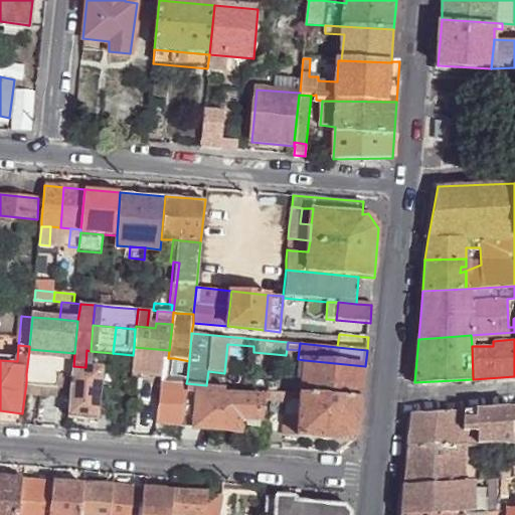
[(131,376),(160,379),(163,357),(168,358),(169,350),(134,347),(133,355),(131,376)]
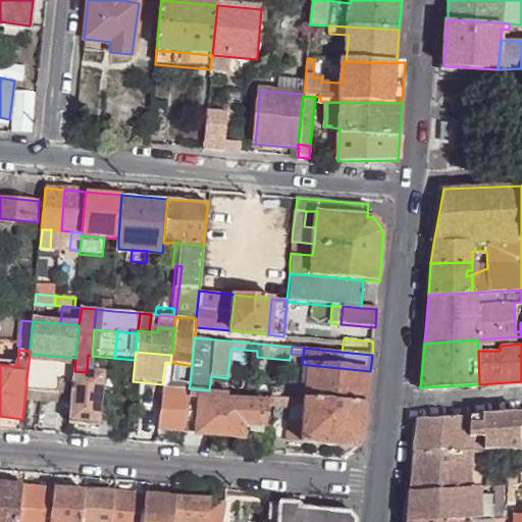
[(75,358),(30,354),(27,378),(52,380),(72,383),(74,371),(75,358)]
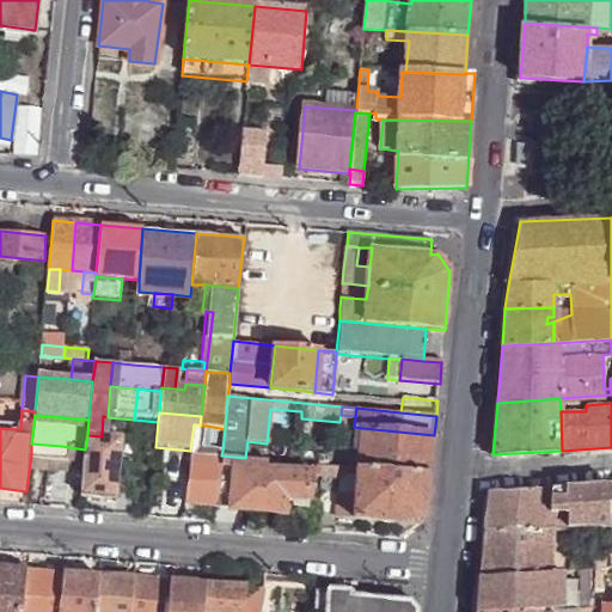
[(203,459),(204,450),(207,426),(200,426),(194,424),(190,451),(189,458),(203,459)]
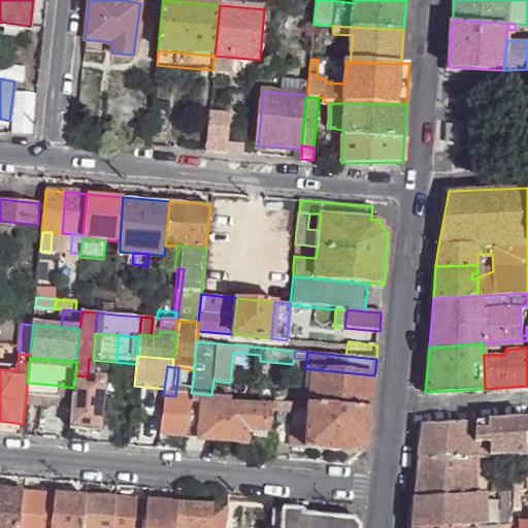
[(371,409),(374,375),(312,369),(309,404),(371,409)]
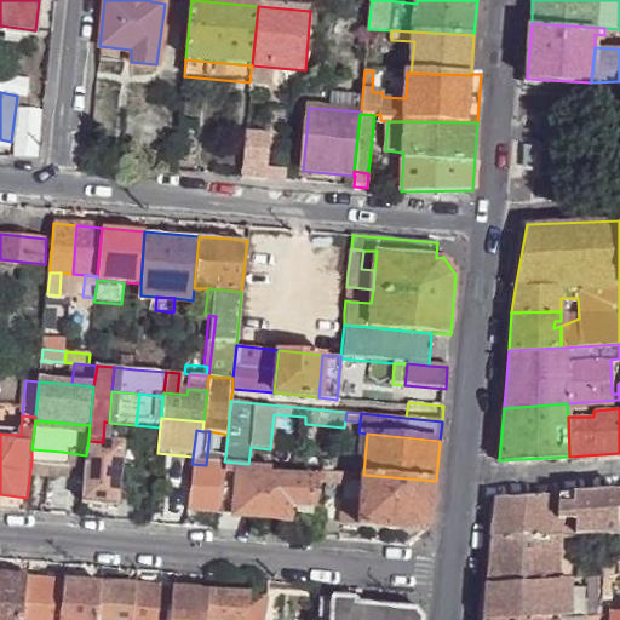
[(86,455),(81,503),(116,506),(121,453),(102,451),(103,442),(89,441),(86,455)]
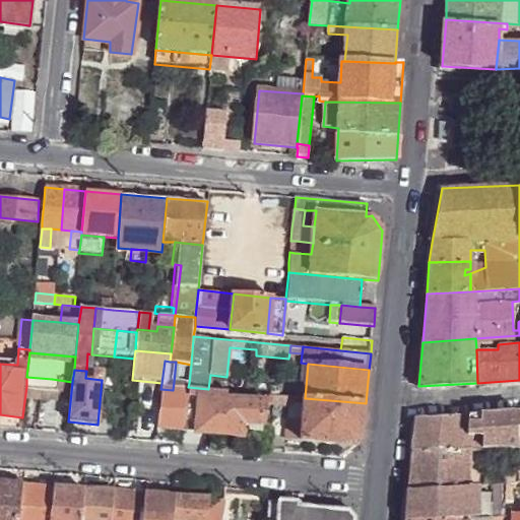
[(52,379),(26,377),(26,386),(51,388),(52,379)]
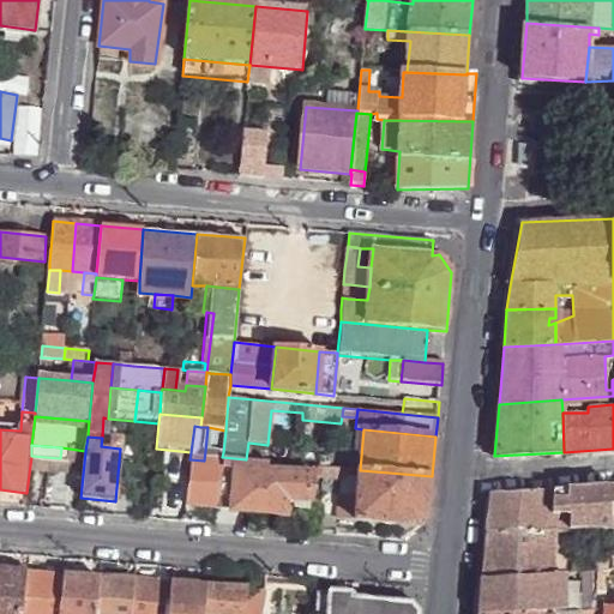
[(221,467),(222,457),(223,452),(205,451),(204,461),(190,459),(186,506),(217,509),(221,467)]
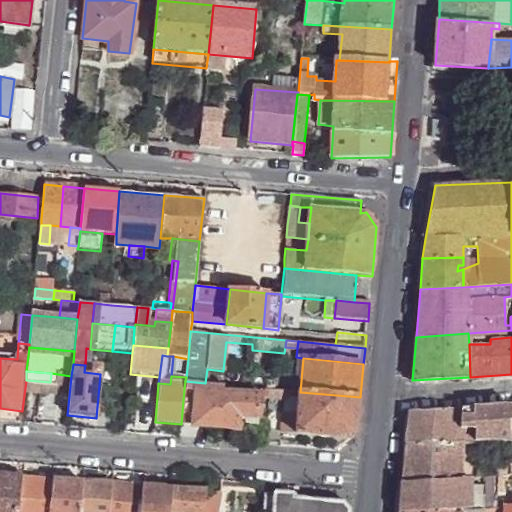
[(222,393),(222,385),(205,383),(185,381),(184,389),(196,391),(222,393)]
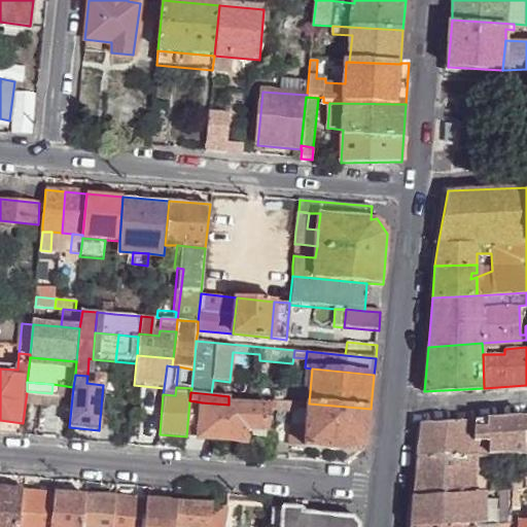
[(278,410),(279,400),(268,400),(267,408),(268,408),(268,411),(278,411),(278,410)]
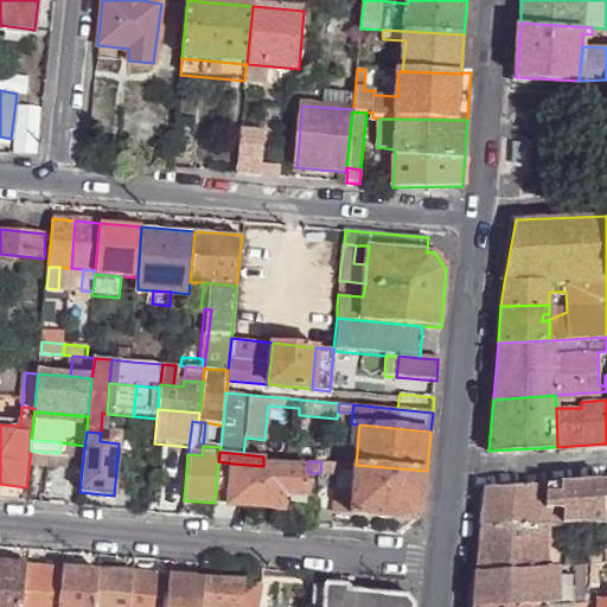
[(356,474),(356,465),(321,461),(320,472),(338,473),(356,474)]
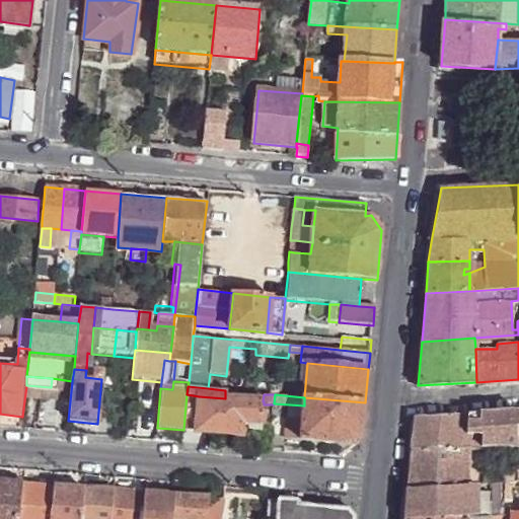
[(264,401),(263,401),(225,398),(199,396),(196,431),(215,433),(240,435),(242,423),(262,424),(264,404),(264,401)]
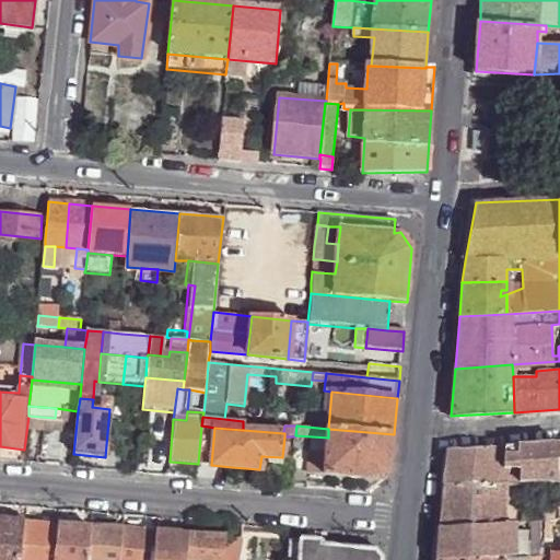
[(389,477),(394,434),(328,429),(328,438),(326,453),(324,476),(384,480),(389,477)]
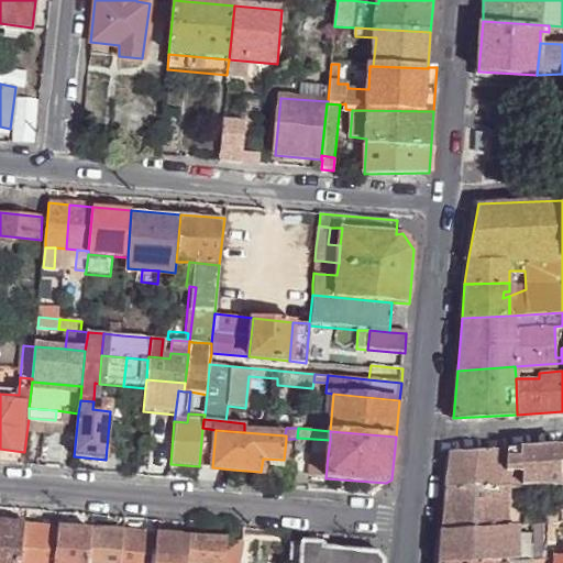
[(547,445),(519,448),(517,472),(501,471),(500,487),(509,486),(515,486),(526,485),(542,485),(561,484),(562,444),(547,445)]
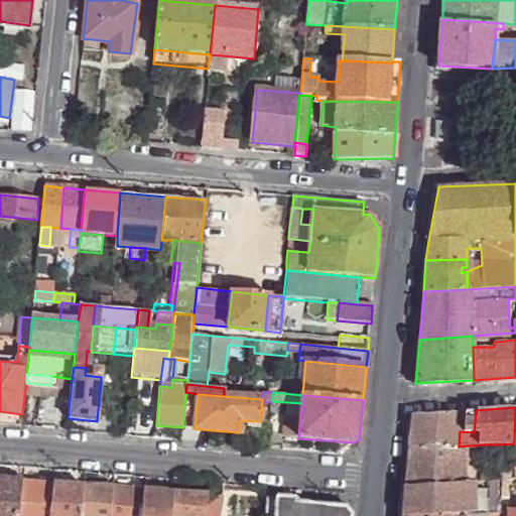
[(412,413),(408,447),(459,446),(460,431),(474,432),(476,410),(412,413)]
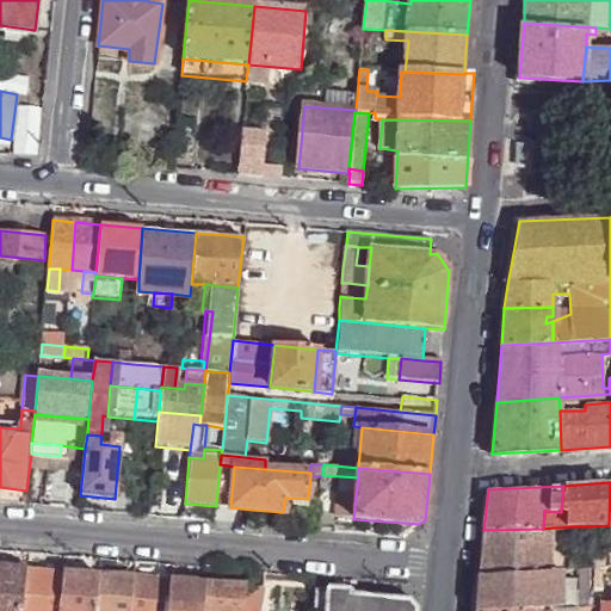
[(337,518),(353,519),(356,494),(339,493),(337,518)]
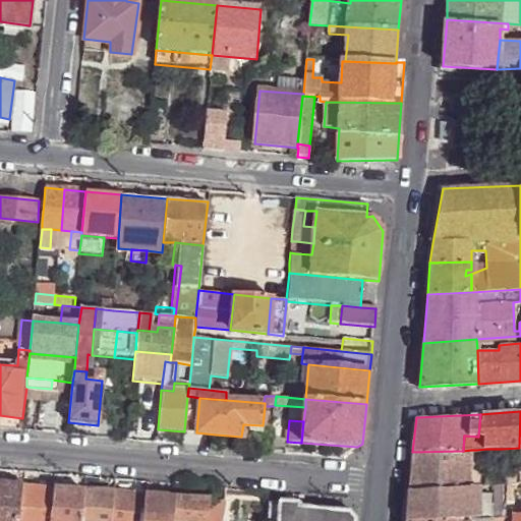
[(412,452),(409,487),(469,487),(471,450),(463,451),(412,452)]
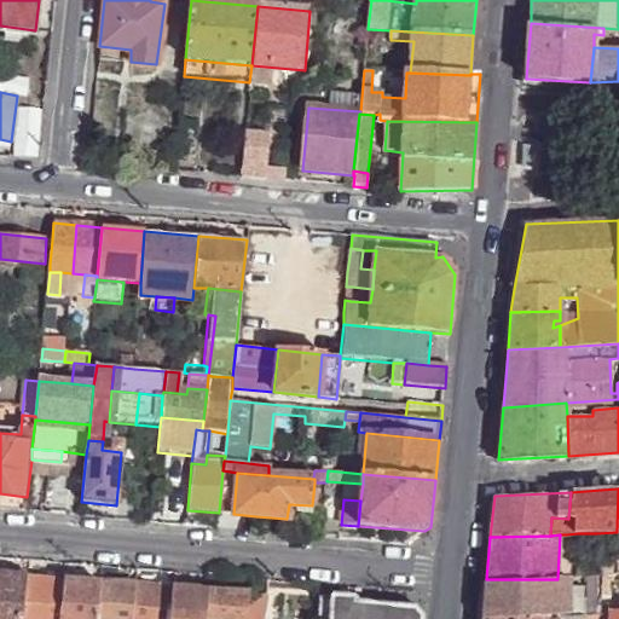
[(601,557),(600,578),(615,578),(617,566),(615,559),(601,557)]
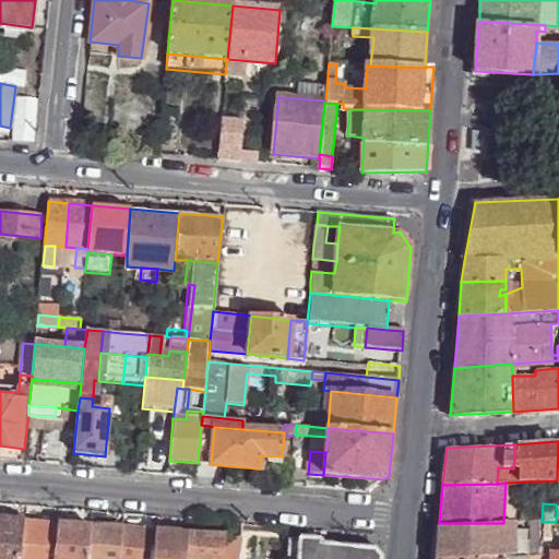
[(20,558),(25,518),(0,515),(0,558),(20,558)]
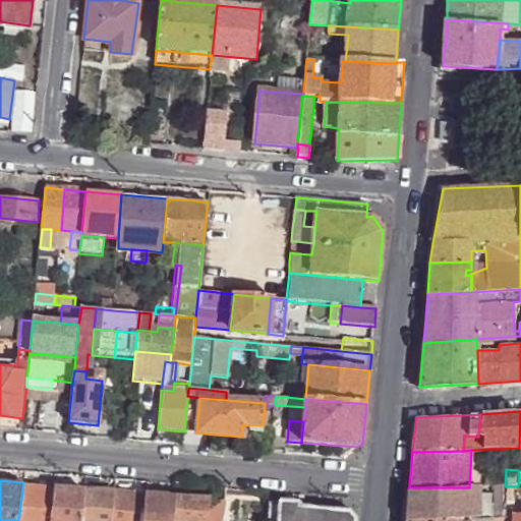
[(49,520),(53,485),(23,482),(18,520),(49,520)]
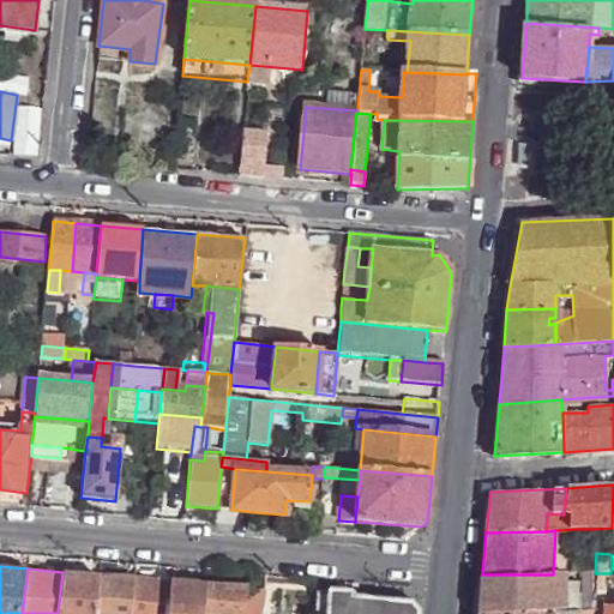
[(94,613),(98,576),(62,572),(58,613),(94,613)]
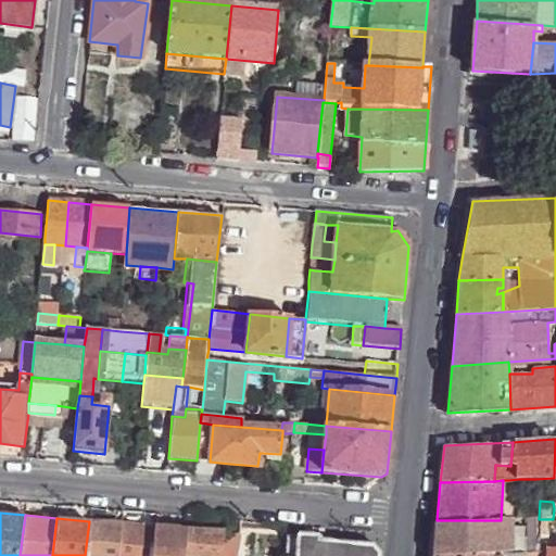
[(529,519),(527,553),(534,553),(535,535),(533,534),(535,519),(529,519)]
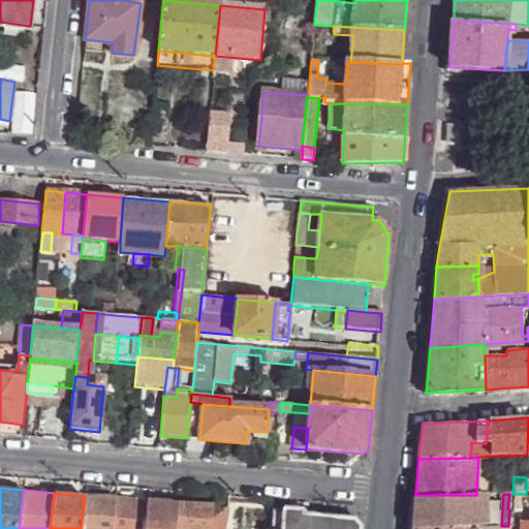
[(415,495),(411,528),(446,528),(496,526),(498,500),(488,501),(475,501),(476,495),(415,495)]
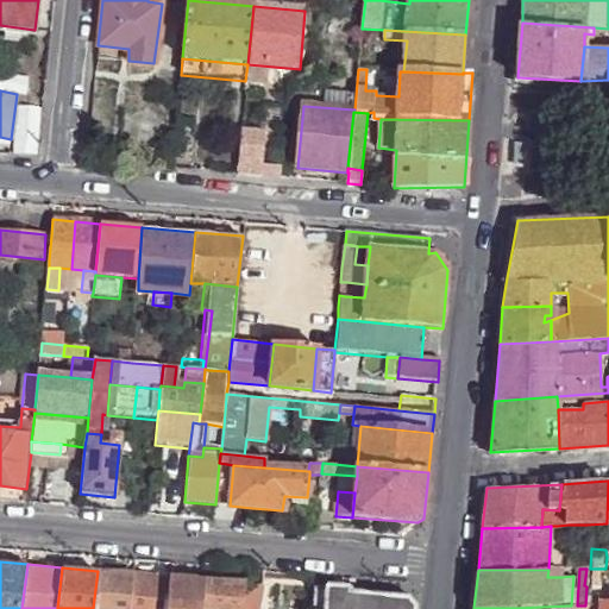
[(130,608),(133,575),(98,571),(93,608),(130,608)]
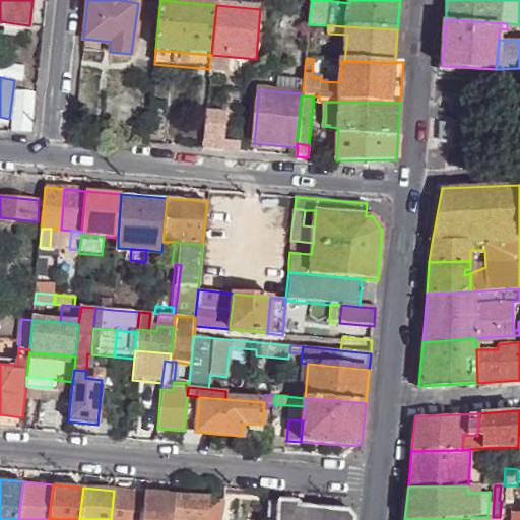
[(142,519),(146,494),(114,491),(111,519),(142,519)]
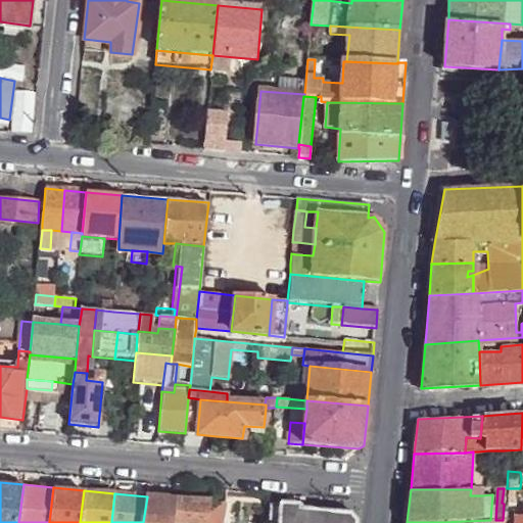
[(174,522),(176,500),(147,496),(143,522),(174,522)]
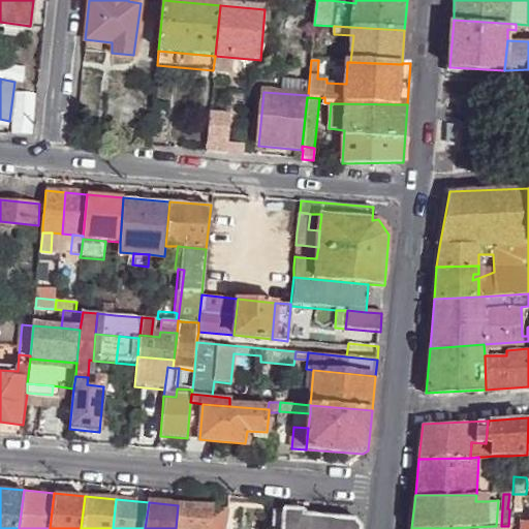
[(211,528),(213,509),(178,505),(176,528),(211,528)]
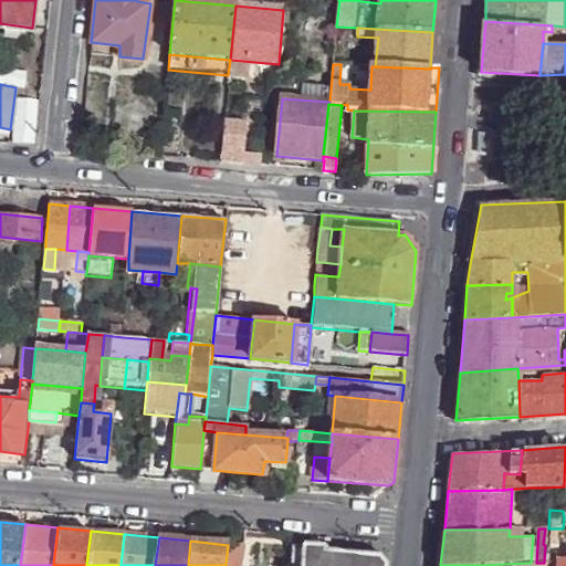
[(241,565),(243,546),(228,545),(226,565),(241,565)]
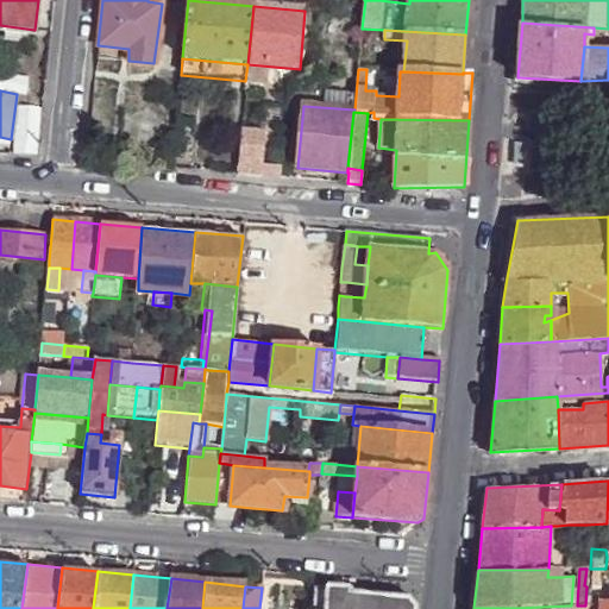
[(325,608),(326,592),(314,592),(312,608),(325,608)]
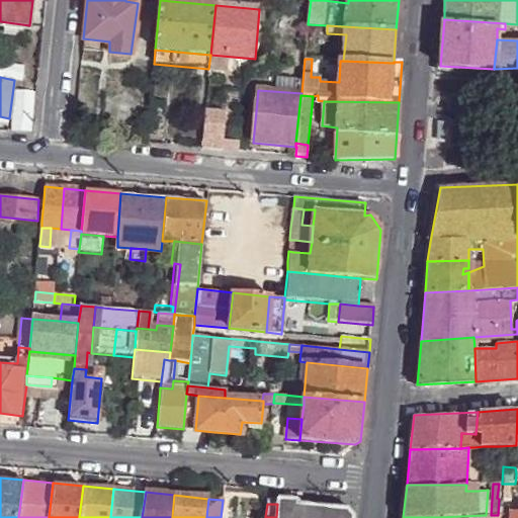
[(351,517),(345,511),(295,506),(277,504),(276,517),(351,517)]
